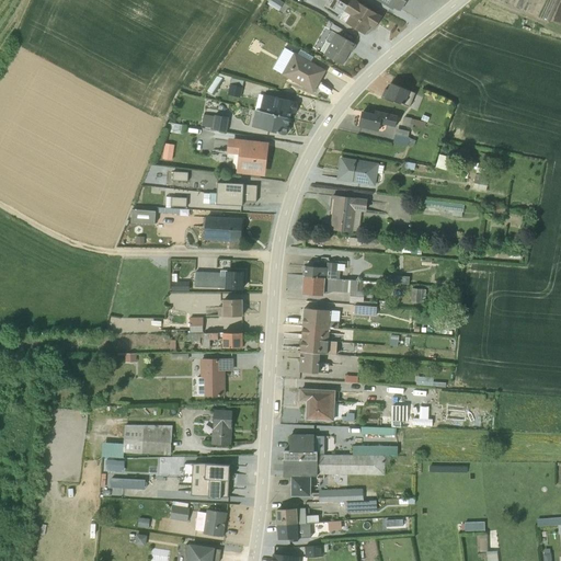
[(355,0),(351,0),(340,18),(365,34),(369,25),(375,27),(381,16),(355,0)]
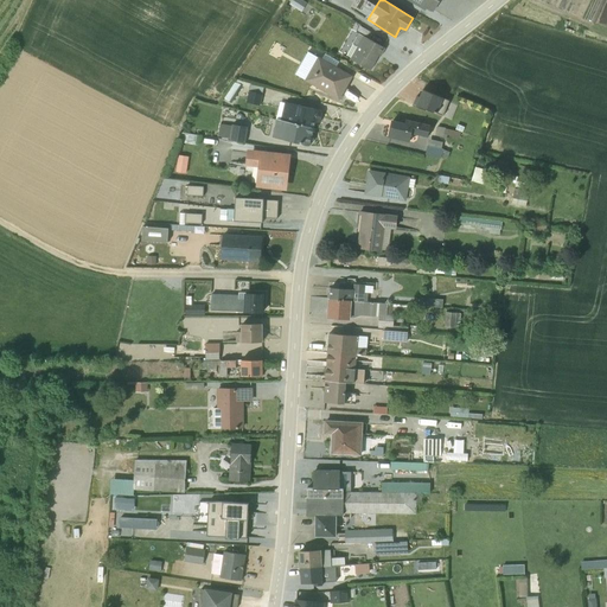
[(409,0),(429,12),(438,0),(409,0)]
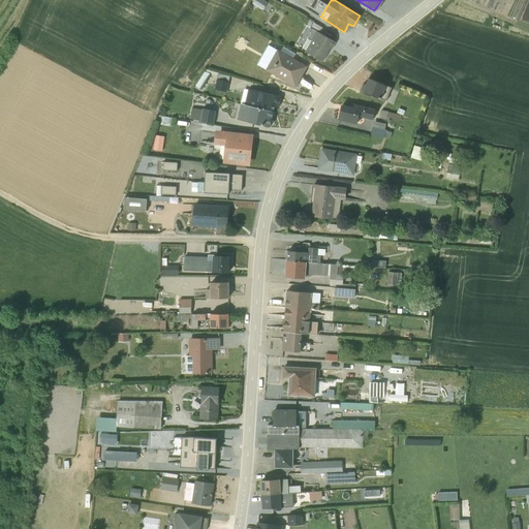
[(322,61),(330,48),(332,49),(336,41),(313,29),(308,37),(312,40),(305,51),(322,61)]
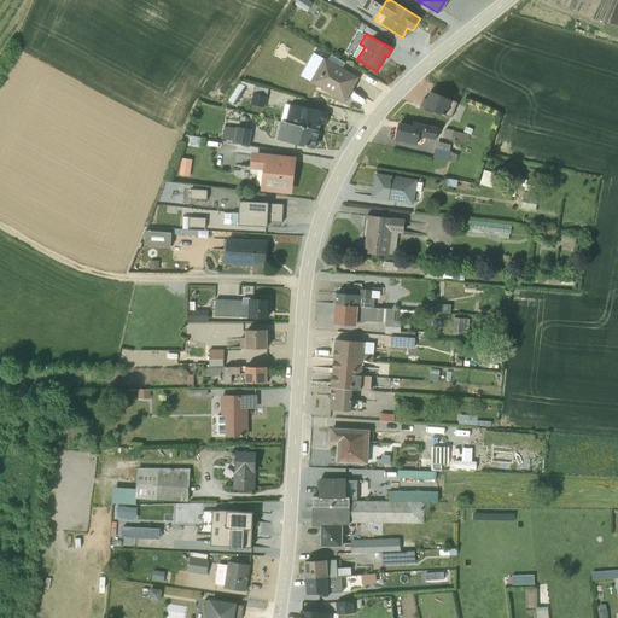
[(357,77),(324,58),(310,81),(345,100),(357,77)]
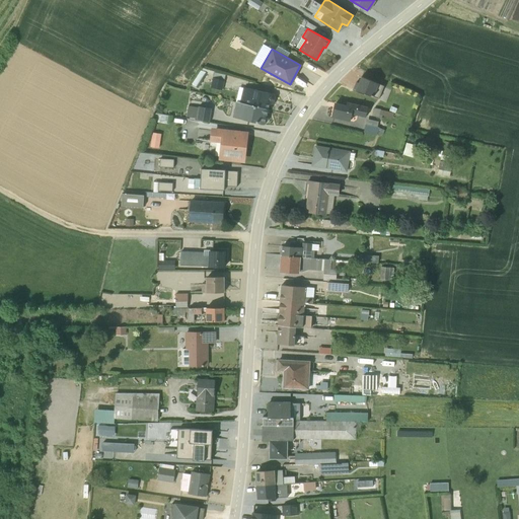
[(201,70),(193,84),(197,87),(206,74),(207,74),(213,75),(210,87),(222,90),(226,75),(203,68),(202,71),(201,70)]
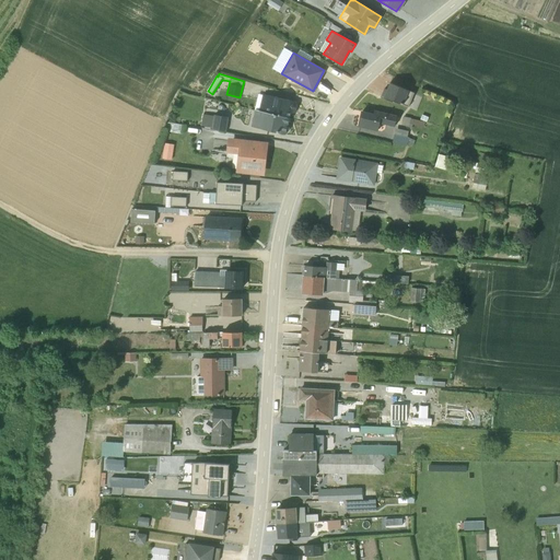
[(394,100),(408,106),(413,92),(391,82),(387,89),(384,88),(381,96),(393,102),(394,100)]
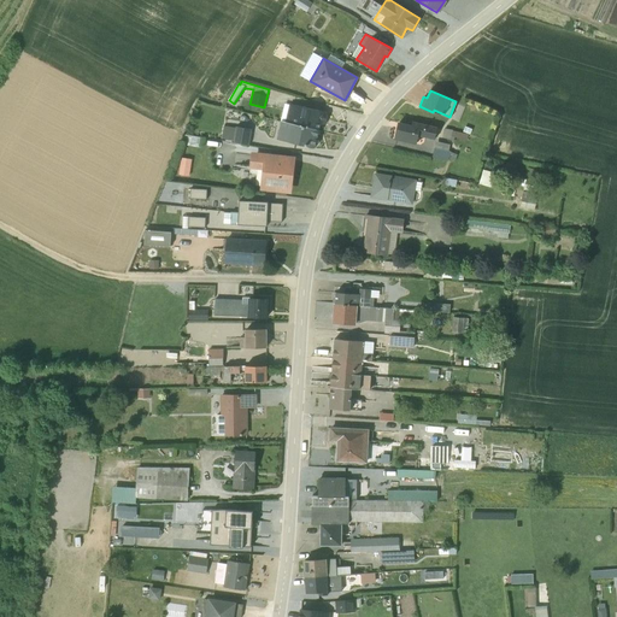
[(285,103),(280,121),(319,129),(321,123),(325,124),(328,112),(289,103),(289,104),(285,103)]
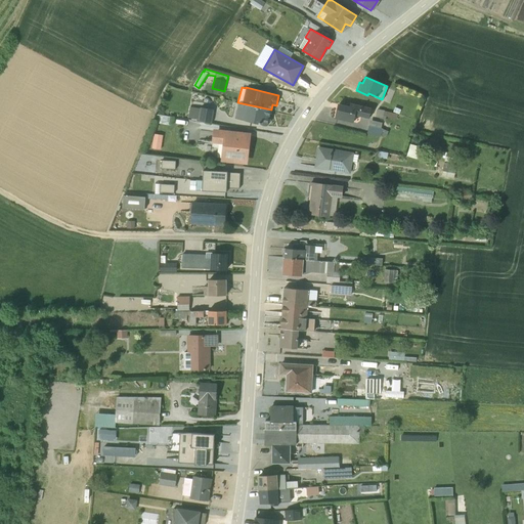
[(238,102),(234,118),(267,125),(271,110),(238,102)]
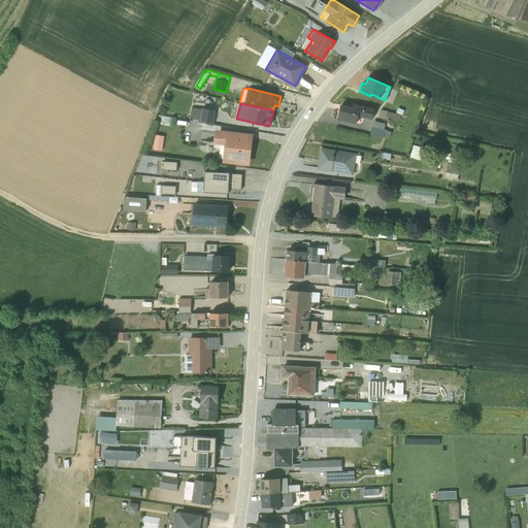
[(341,105),(338,119),(356,124),(358,117),(371,119),(374,108),(352,103),(351,106),(341,105)]
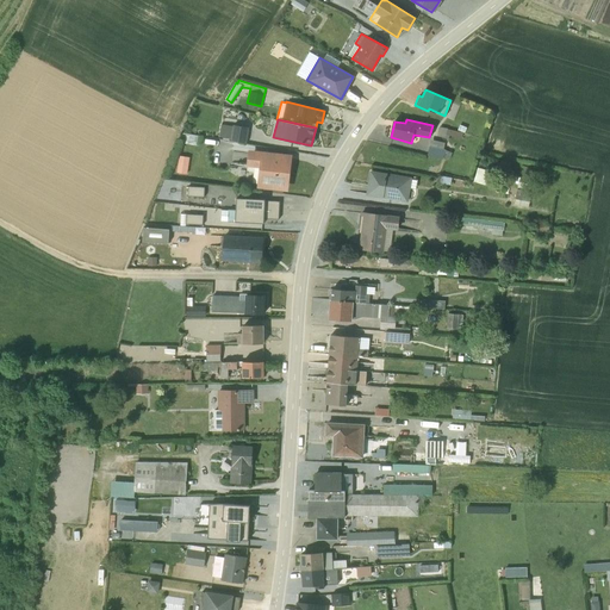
[(224,139),(247,143),(249,128),(234,124),(232,125),(221,123),(218,136),(224,137),(224,139)]
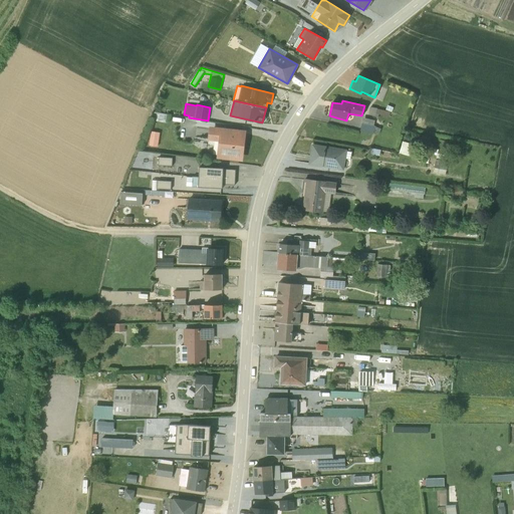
[(391,111),(393,111),(394,107),(387,105),(386,110),(369,106),(368,114),(374,115),(376,117),(377,114),(389,116),(391,111)]
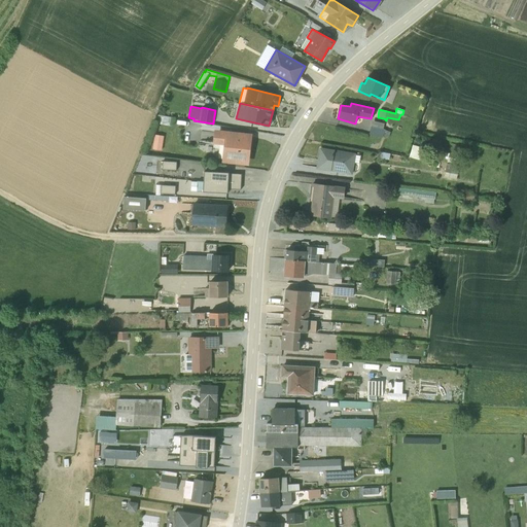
[(172,117),(157,114),(156,121),(171,124),(172,117)]
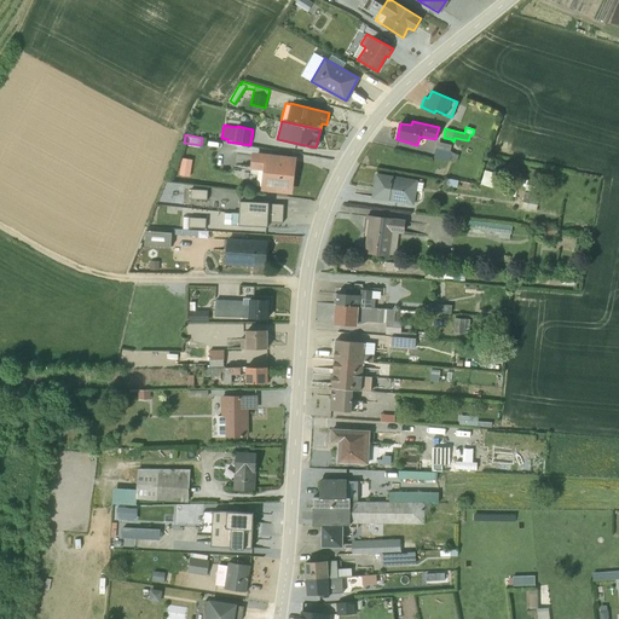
[(433,157),(456,162),(458,155),(455,154),(455,152),(452,152),(452,151),(450,150),(452,144),(438,142),(433,157)]
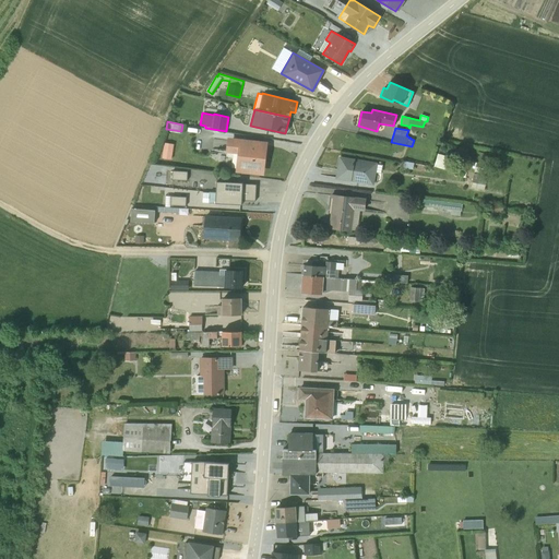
[(228,141),(227,157),(238,158),(237,174),(263,176),(266,144),(228,141)]
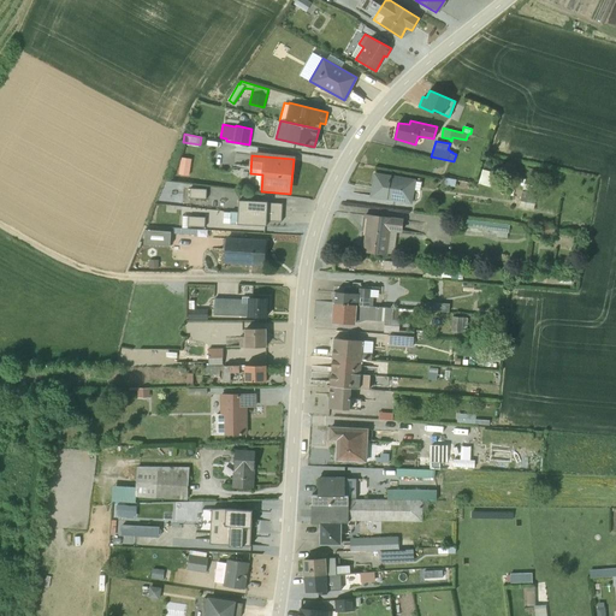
[(189,176),(191,159),(182,158),(179,175),(189,176)]
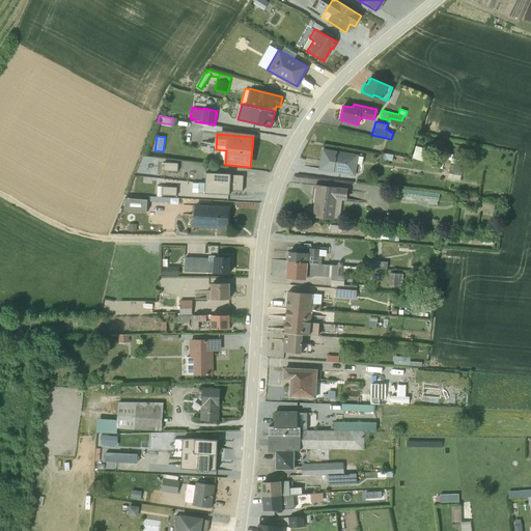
[(324,148),(319,168),(319,169),(355,175),(357,163),(361,164),(363,157),(358,156),(359,155),(324,148)]
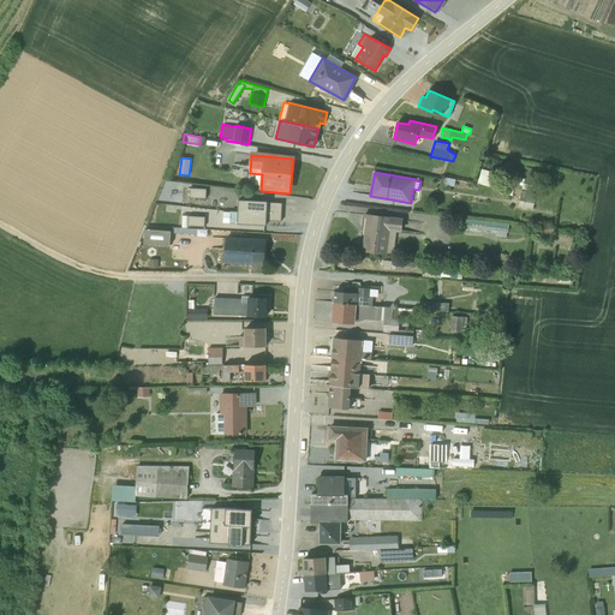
[(190,187),(189,197),(206,198),(207,189),(190,187)]
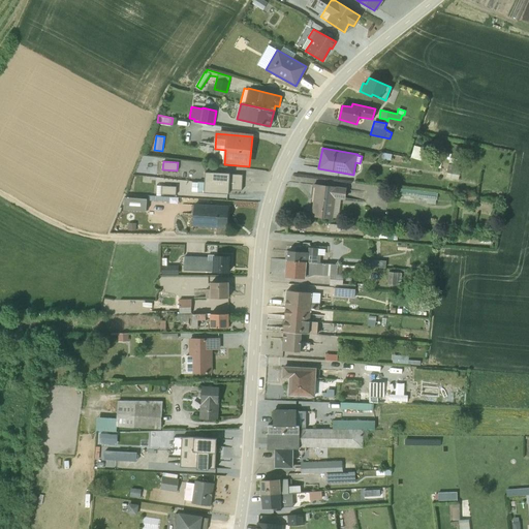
[(448,162),(447,177),(459,178),(460,163),(448,162)]
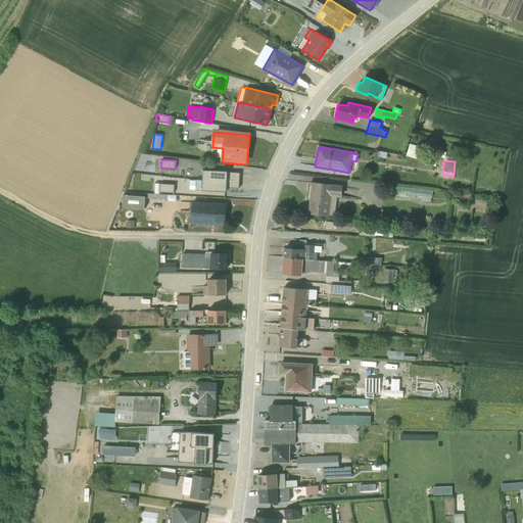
[(202,170),(202,179),(190,180),(189,189),(195,189),(226,191),(226,187),(239,188),(239,180),(240,172),(227,171),(202,170)]
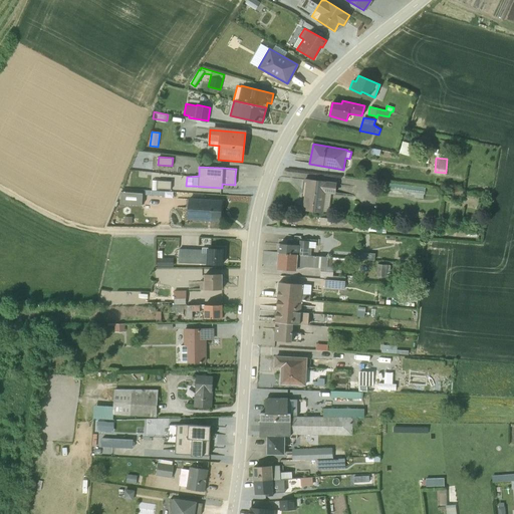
[(305,182),(302,210),(322,212),(323,211),(328,212),(331,193),(335,194),(336,182),(304,178),(304,181),(305,182)]
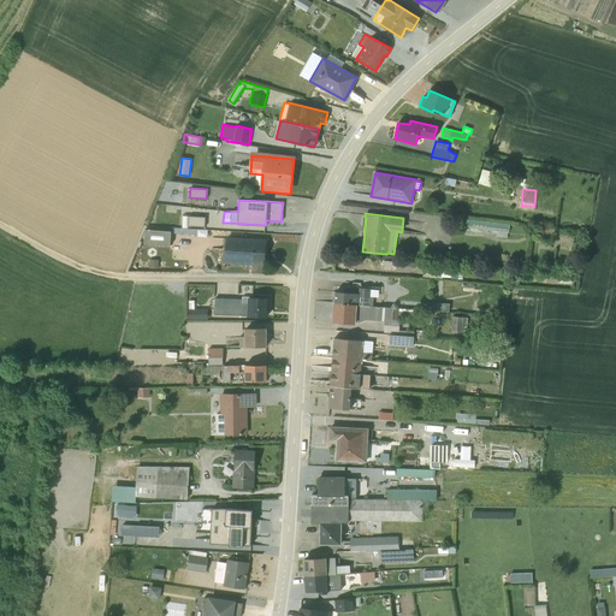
[(205,217),(189,215),(183,215),(182,225),(188,225),(205,226),(205,217)]
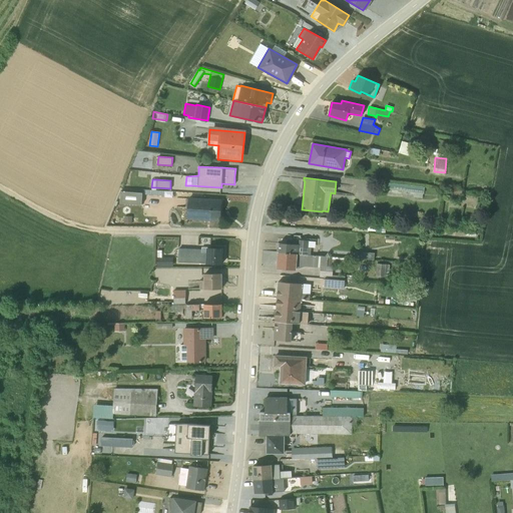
[(165,190),(143,189),(143,193),(164,195),(164,197),(171,197),(171,191),(165,191),(165,190)]
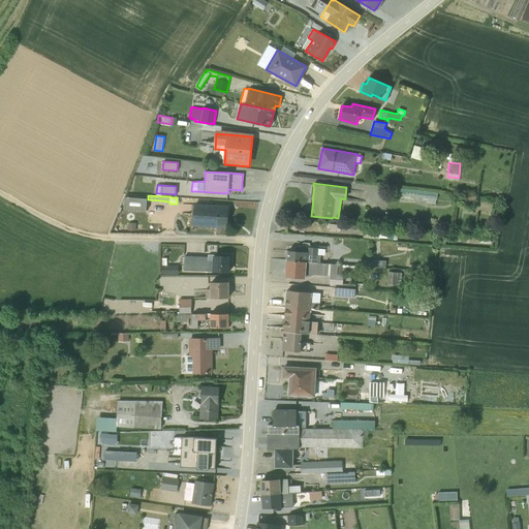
[(147,198),(124,197),(123,209),(146,211),(147,198)]
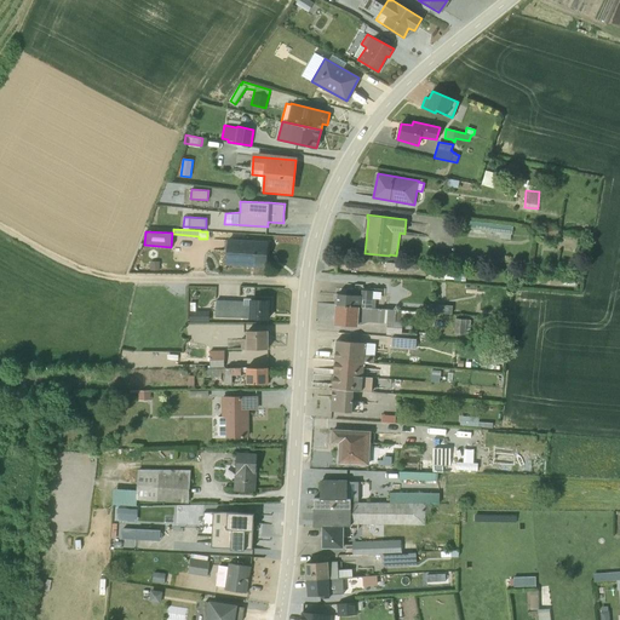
[(228,239),(227,263),(265,265),(267,241),(228,239)]
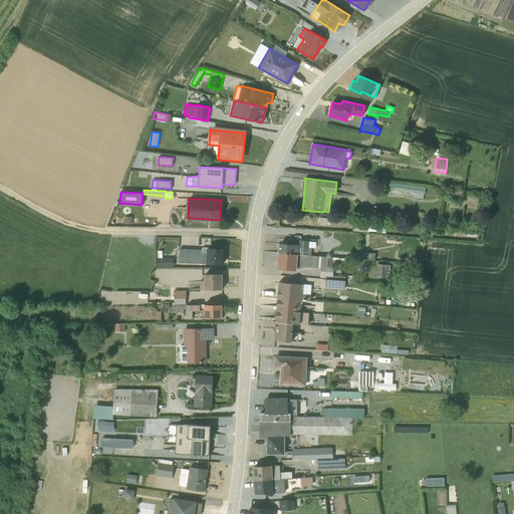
[(320,217),(319,224),(344,226),(344,219),(320,217)]
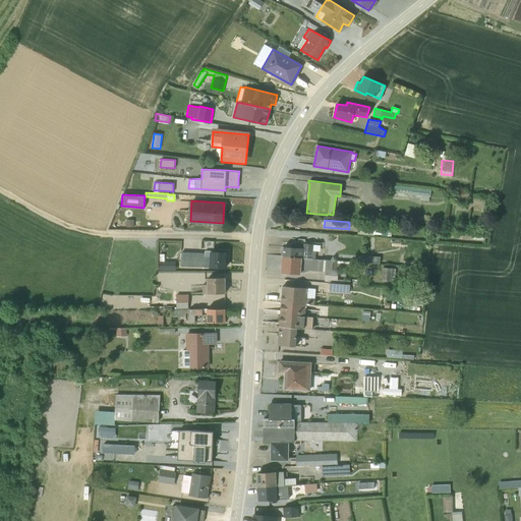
[(291,246),(283,246),(282,255),(315,258),(315,250),(312,250),(313,244),(304,243),(303,247),(297,247),(298,242),(291,241),(291,246)]
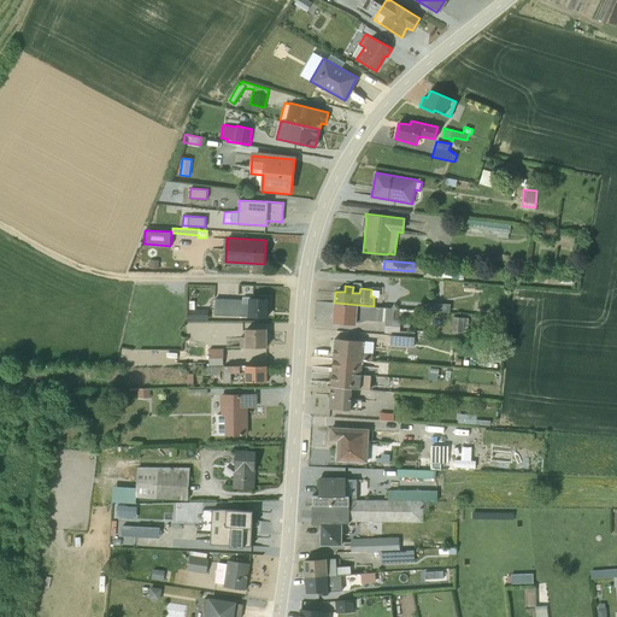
[(215,299),(215,315),(266,316),(268,299),(250,298),(250,297),(242,297),(242,299),(215,299)]
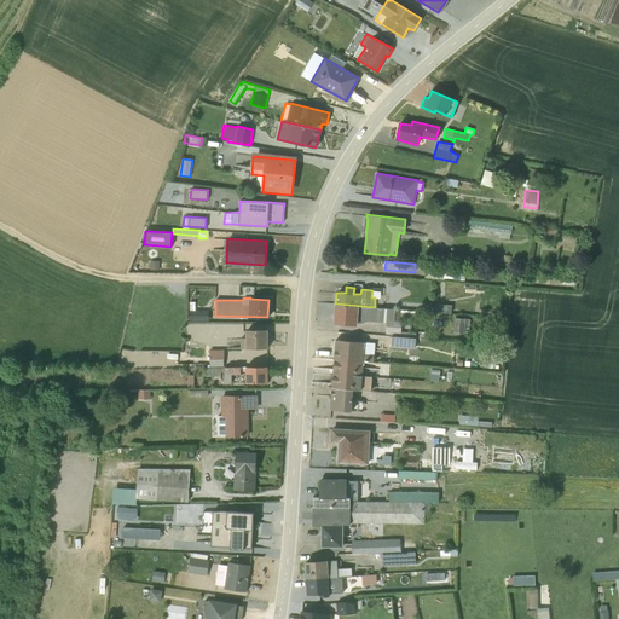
[(190,301),(190,311),(189,320),(208,320),(208,311),(196,311),(196,301),(190,301)]
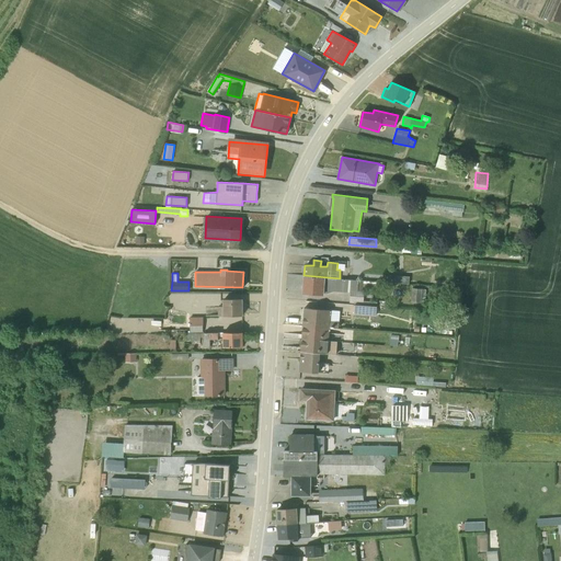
[(386,282),(304,275),(302,293),(323,295),(323,294),(333,290),(350,292),(350,302),(355,302),(355,304),(377,306),(377,301),(364,300),(365,290),(363,290),(363,287),(385,289),(386,282)]
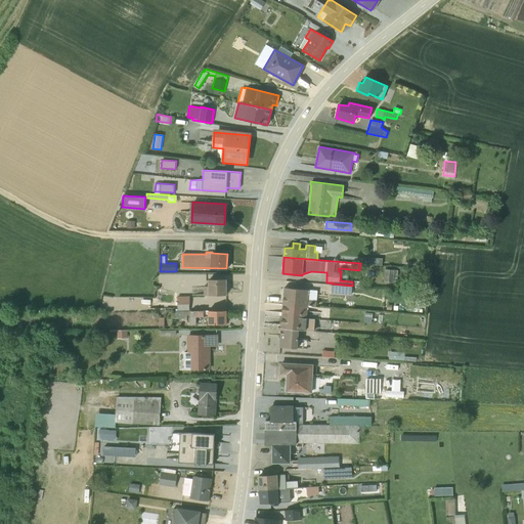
[(386,266),(385,279),(396,279),(396,266),(386,266)]
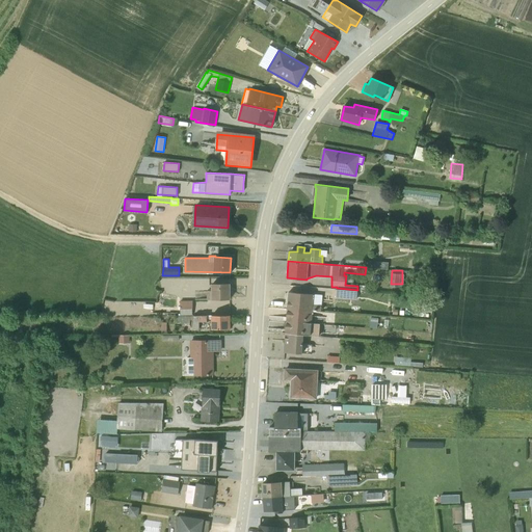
[(212,299),(231,299),(230,283),(211,283),(212,290),(207,291),(207,298),(212,299)]
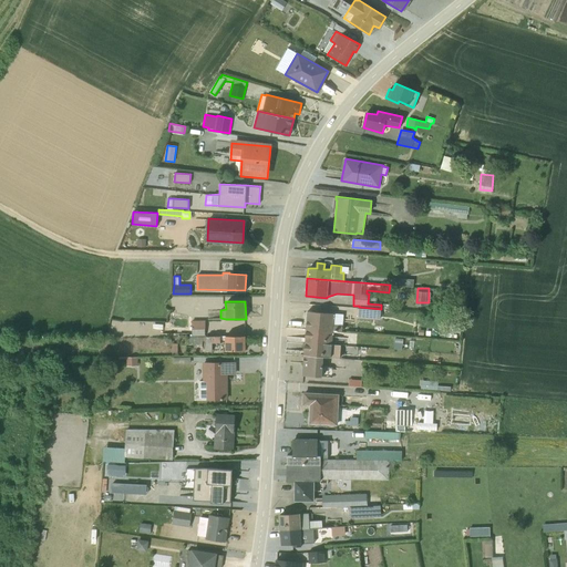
[(359,307),(358,316),(380,317),(381,309),(359,307)]
